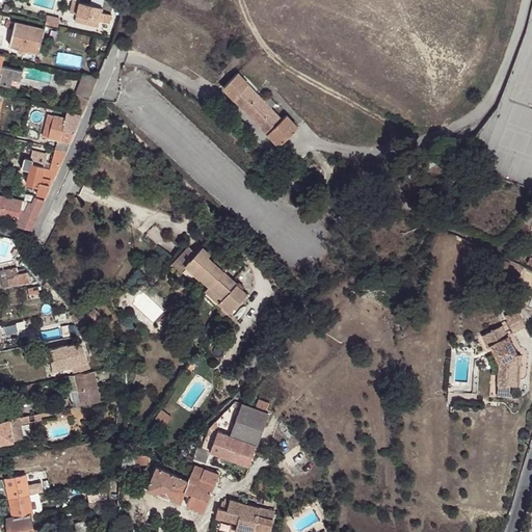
[(77,0),(74,12),(80,15),(81,15),(84,2),(84,1),(80,0),(77,0)]
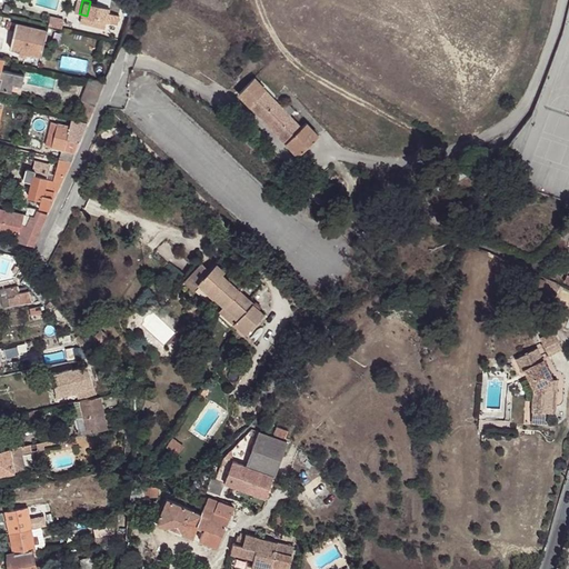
[(119,25),(125,7),(113,0),(112,0),(111,8),(90,2),(87,16),(86,16),(83,22),(109,29),(111,22),(119,25)]
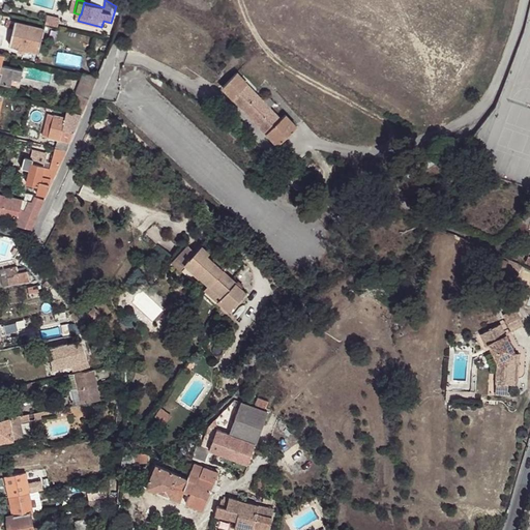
[(16,22),(10,45),(39,52),(46,29),(16,22)]
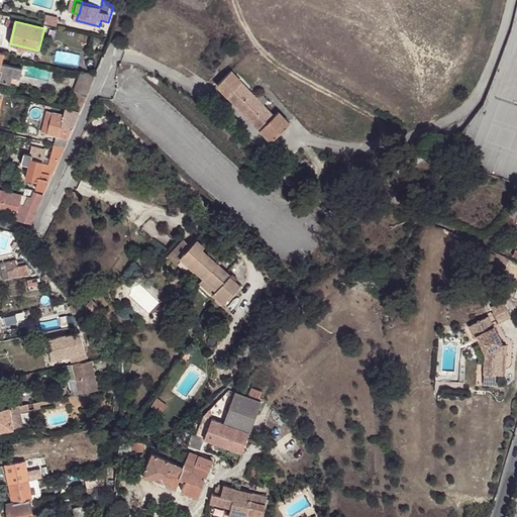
[(1,63),(0,71),(3,71),(0,81),(20,86),(21,78),(24,69),(1,63)]
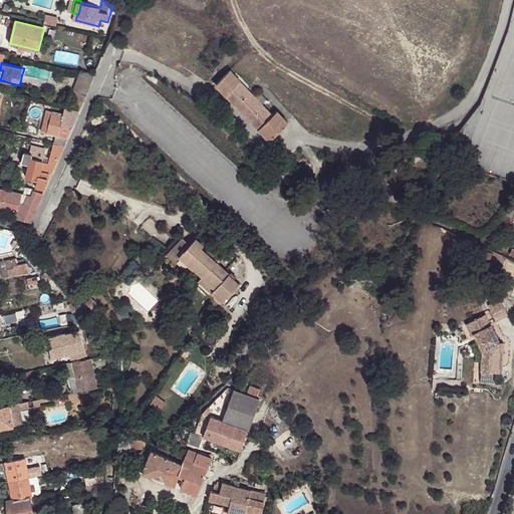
[(270,140),(288,122),(277,110),(274,114),(263,102),(266,99),(260,92),(256,96),(231,70),(217,84),(270,140)]
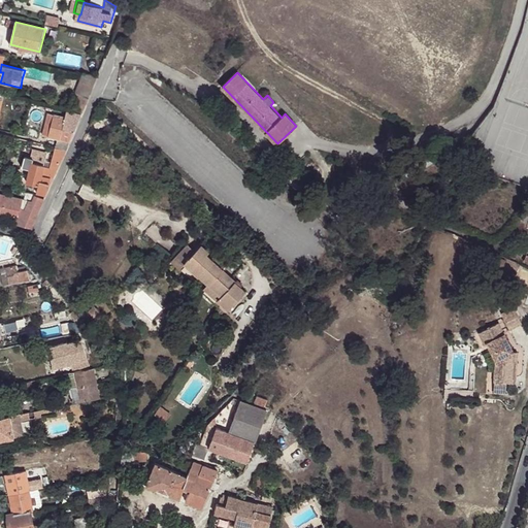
[(83,95),(90,98),(98,76),(83,73),(76,92),(77,93),(83,95)]
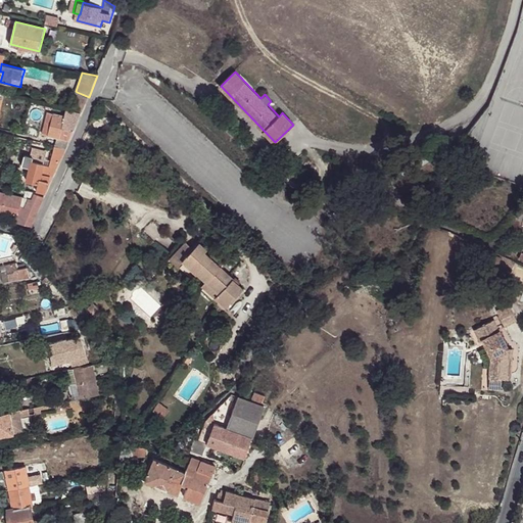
[(70,108),(82,113),(89,97),(82,94),(77,92),(74,99),(75,99),(70,108)]
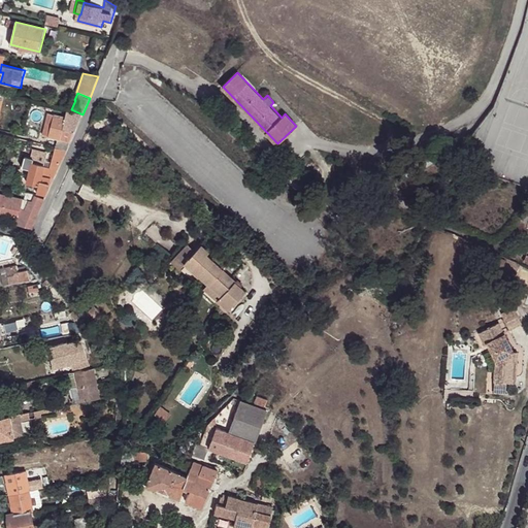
[(71,140),(83,114),(67,111),(66,118),(63,129),(60,138),(71,140)]
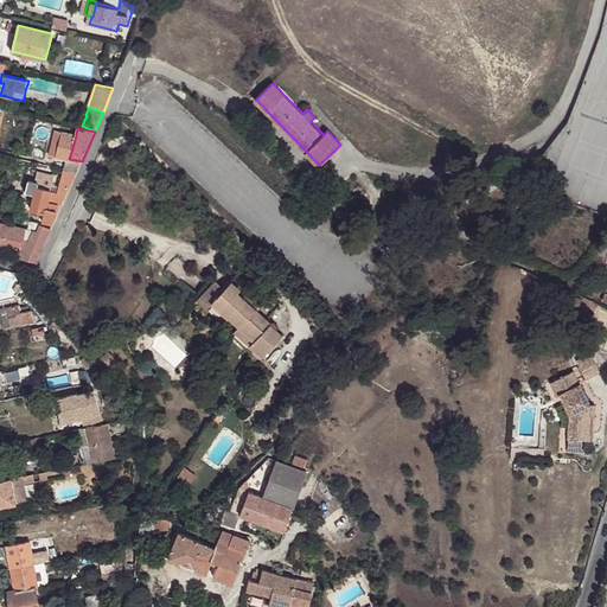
[(69,159),(72,148),(76,135),(56,131),(50,154),(64,158),(69,159)]
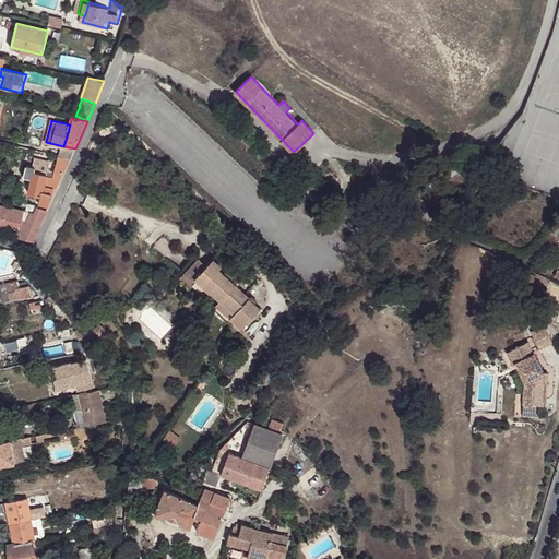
[(75,149),(63,146),(62,151),(60,157),(70,159),(75,149)]
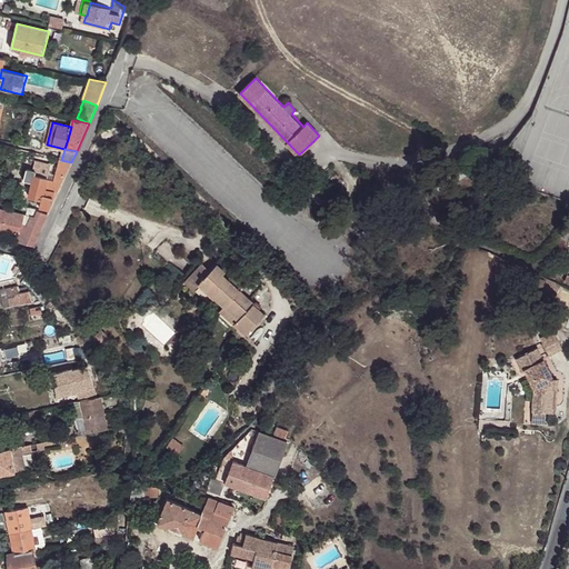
[(61,160),(60,160),(59,167),(69,169),(71,162),(61,160)]
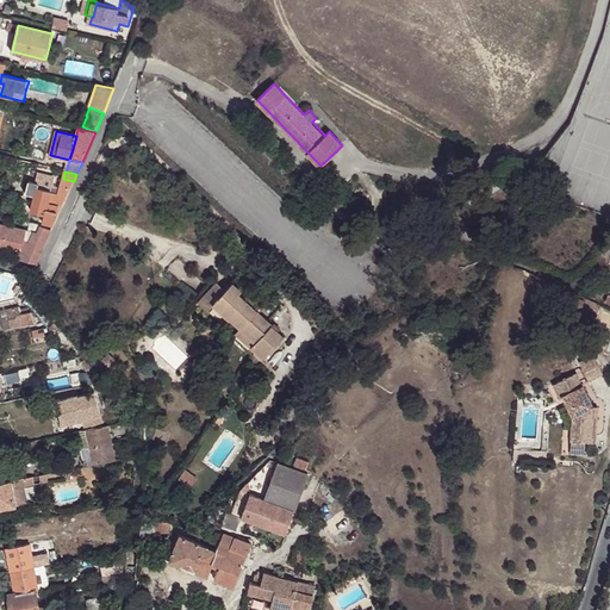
[(63,197),(67,197),(74,181),(63,179),(60,188),(60,191),(58,195),(63,197)]
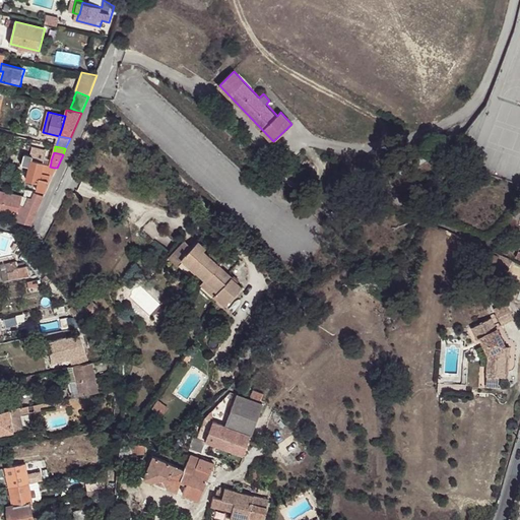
[(37,190),(46,192),(57,168),(54,168),(50,167),(44,165),(44,164),(34,160),(34,157),(24,155),(22,167),(30,169),(27,181),(30,182),(39,184),(38,187),(37,190)]
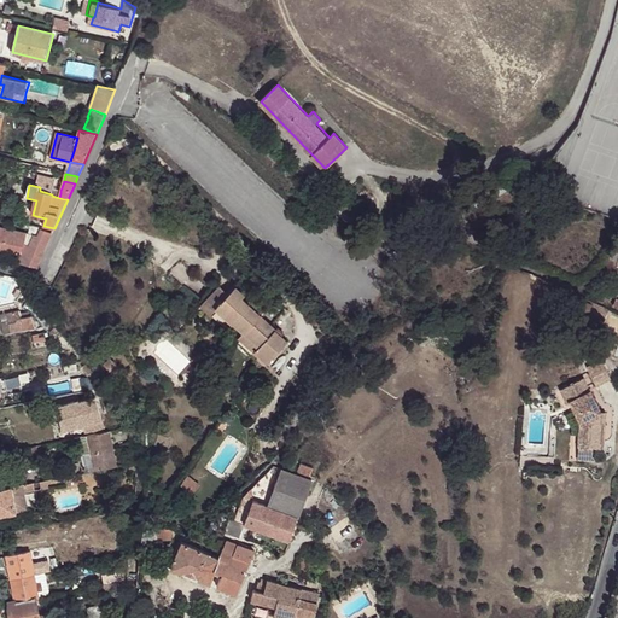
[(60,193),(40,187),(40,191),(52,194),(52,196),(59,198),(60,193)]
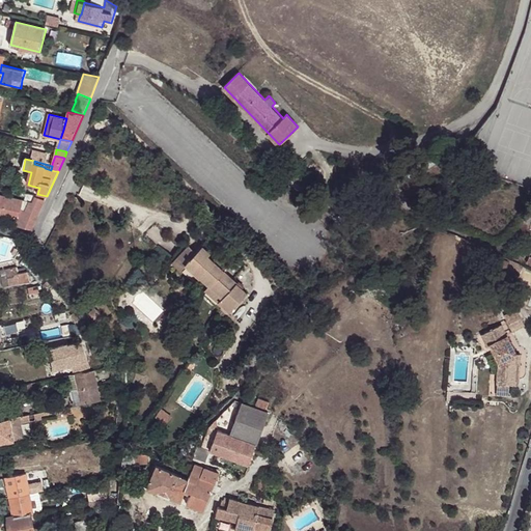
[(284,171),(287,175),(294,168),(289,164),(284,171)]
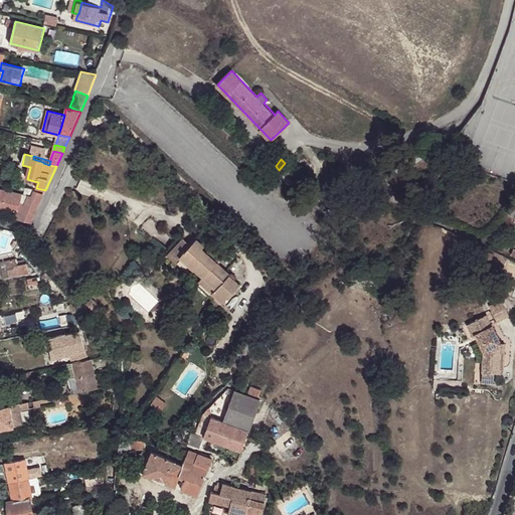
[(33,194),(33,192),(35,189),(26,187),(24,196),(30,198),(33,194)]
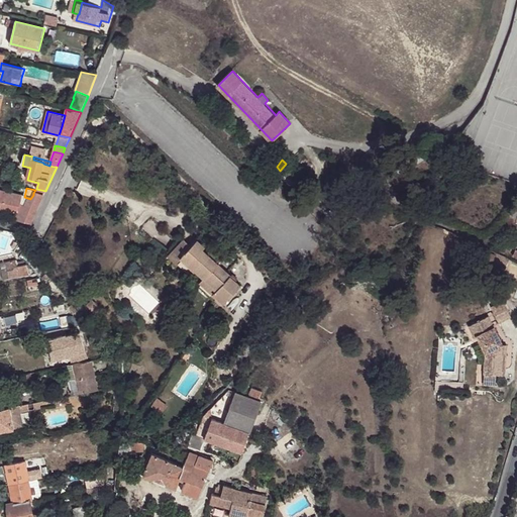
[(15,210),(22,212),(24,208),(27,209),(30,199),(24,197),(23,206),(16,204),(18,196),(3,192),(0,201),(0,203),(6,205),(5,210),(14,212),(15,210)]
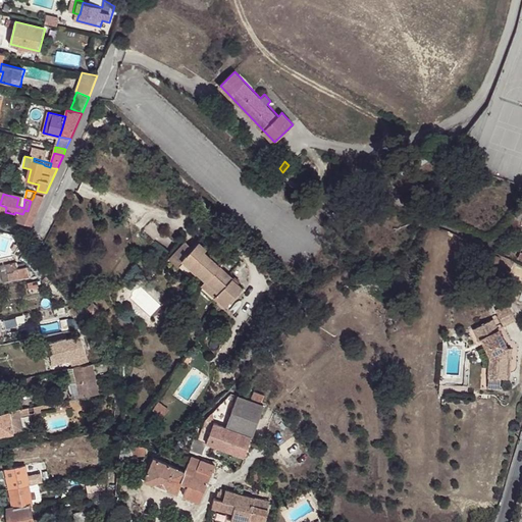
[(29,226),(32,224),(44,199),(34,195),(34,197),(31,201),(28,211),(24,210),(22,214),(19,222),(29,226)]
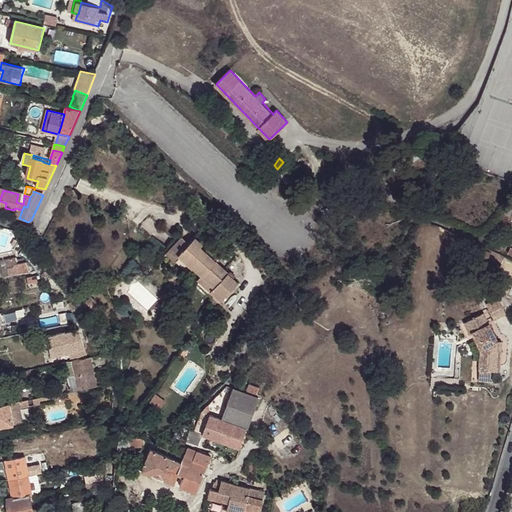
[(23,204),(24,195),(18,194),(16,202),(23,204)]
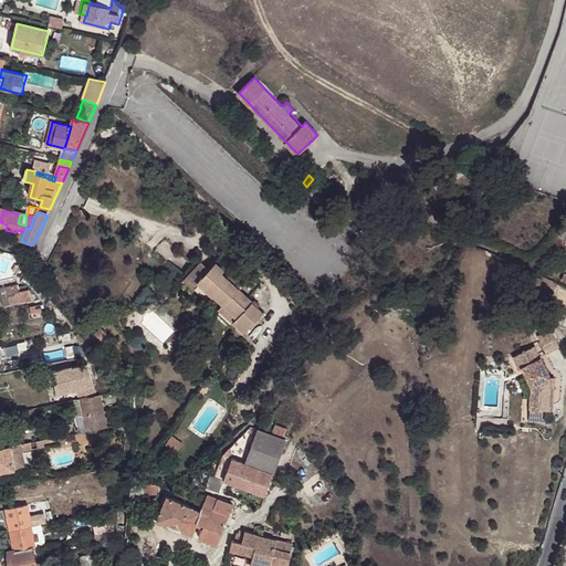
[(31,263),(25,260),(22,265),(28,269),(31,263)]
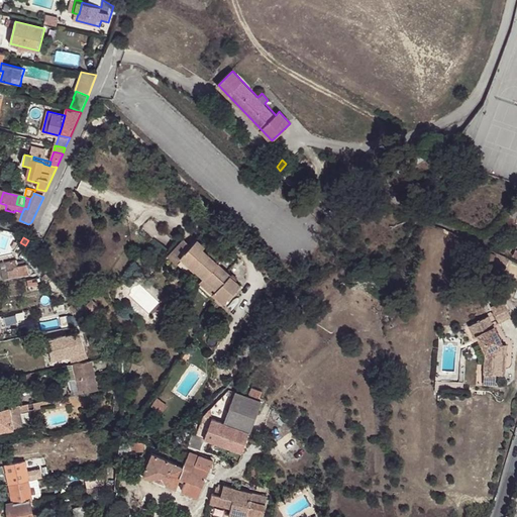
[(204,280),(218,265),(207,253),(202,248),(204,246),(198,241),(192,247),(185,240),(173,253),(180,261),(182,259),(204,280)]
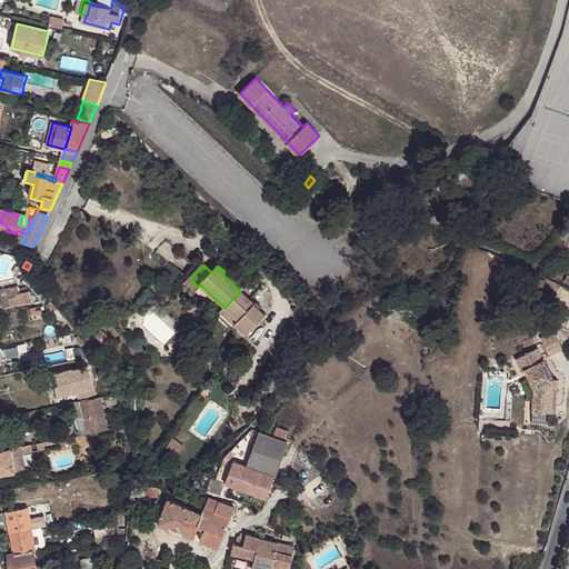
[(240,291),(250,281),(238,269),(228,279),(240,291)]
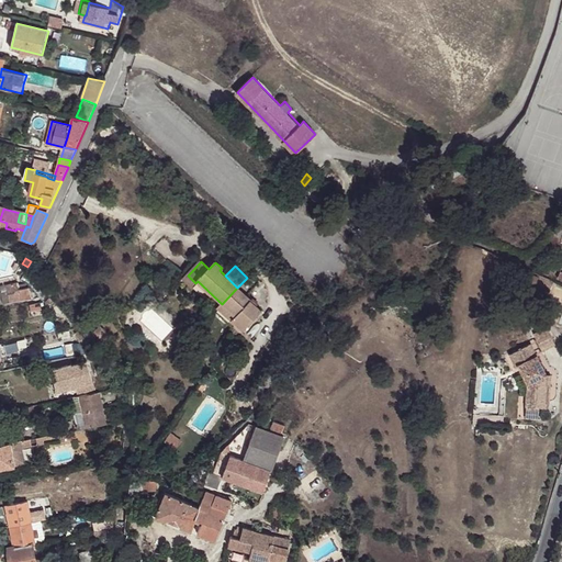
[(192,288),(195,283),(188,276),(183,280),(192,288)]
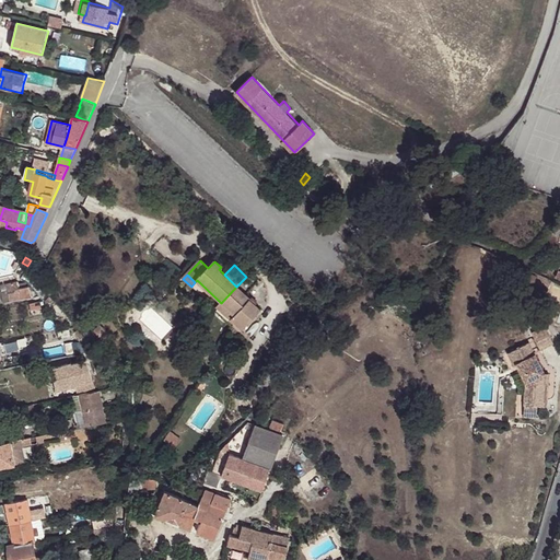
[(32,296),(31,295),(30,288),(32,288),(30,284),(27,283),(19,284),(19,282),(8,284),(11,301),(32,296)]
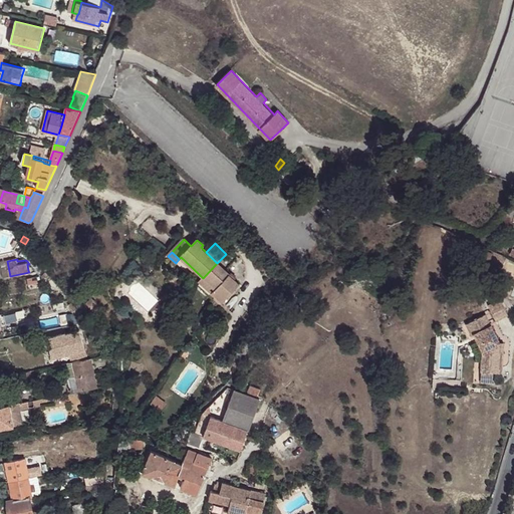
[(0,262),(3,277),(10,276),(7,261),(0,262)]
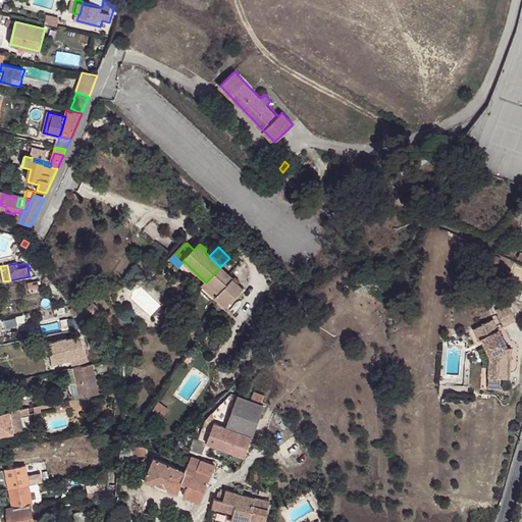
[(244,290),(220,267),(206,282),(219,295),(216,299),(226,308),(244,290)]
